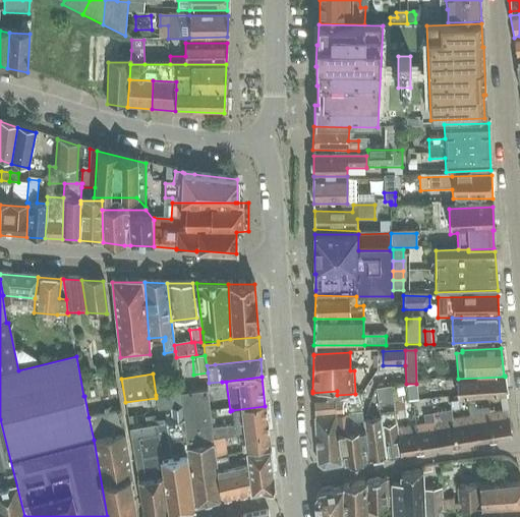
[(507,394),(505,377),(458,379),(445,380),(445,387),(456,387),(457,399),(507,394)]
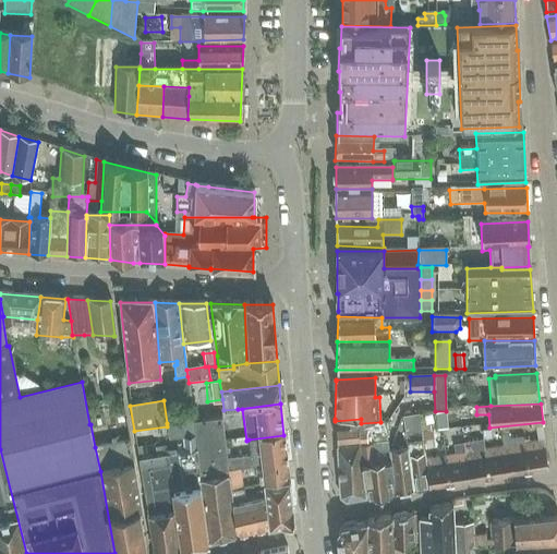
[(447,431),(445,412),(435,413),(437,432),(447,431)]
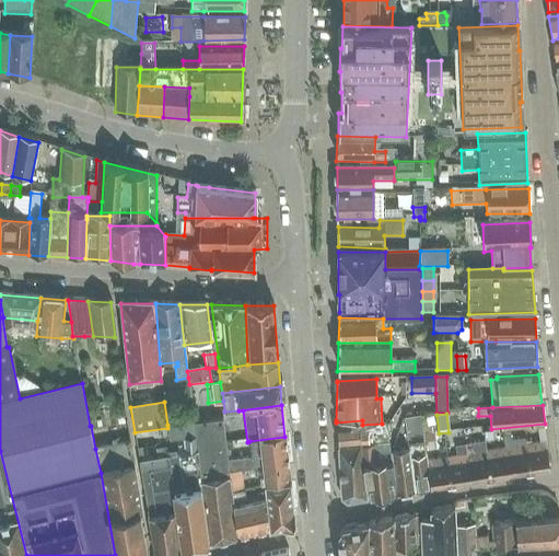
[(420,417),(404,419),(408,451),(414,494),(430,490),(427,462),(424,446),(422,435),(420,417)]
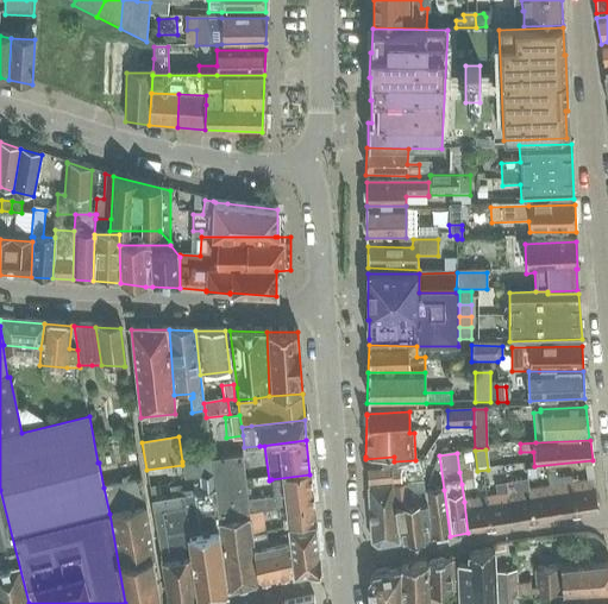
[(365,459),(368,490),(392,486),(406,485),(424,484),(422,464),(415,460),(394,461),(394,457),(365,459)]
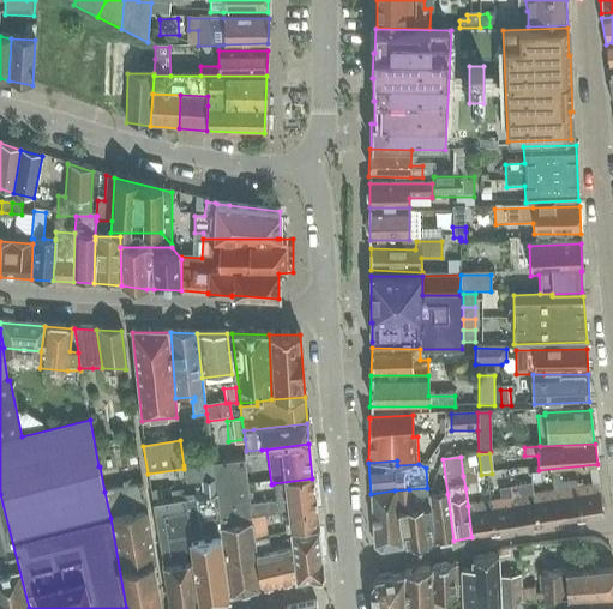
[(190,608),(198,606),(228,598),(214,469),(214,462),(184,465),(184,469),(186,486),(200,483),(202,498),(152,507),(162,566),(169,608),(190,608)]
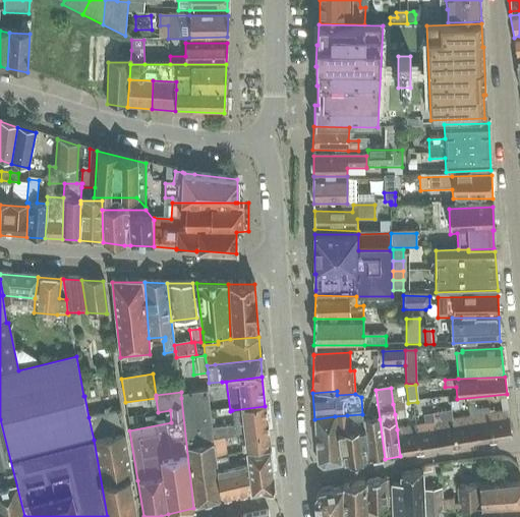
[(190,397),(181,398),(193,508),(219,502),(212,442),(211,436),(198,437),(196,420),(192,420),(190,397)]
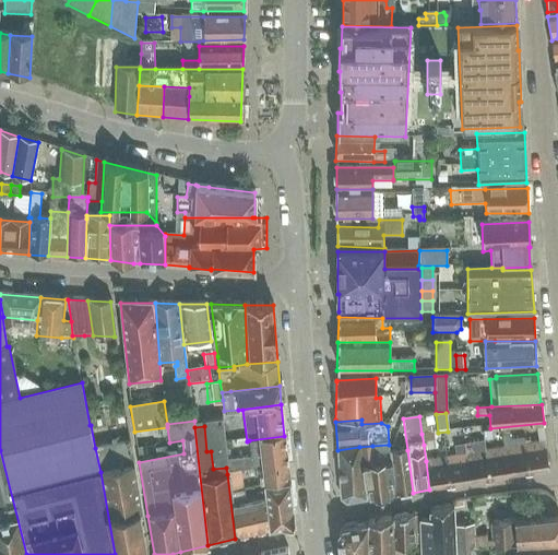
[(434,433),(422,434),(424,445),(435,444),(434,433)]
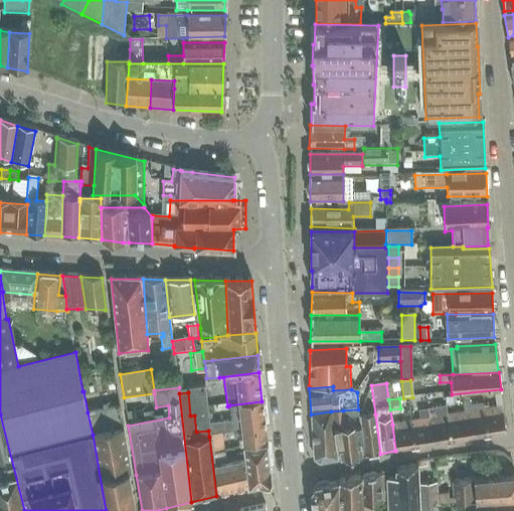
[(217,436),(221,435),(233,434),(234,440),(236,440),(244,439),(266,436),(262,401),(229,405),(231,422),(209,424),(209,430),(208,431),(209,437),(217,436)]
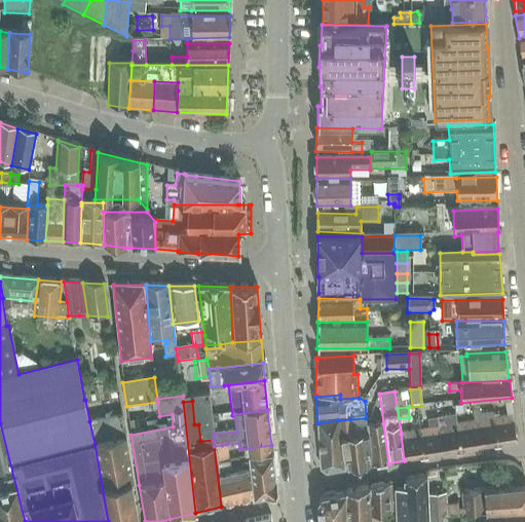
[(89,421),(95,444),(108,521),(138,521),(130,484),(133,484),(125,438),(121,415),(89,421)]
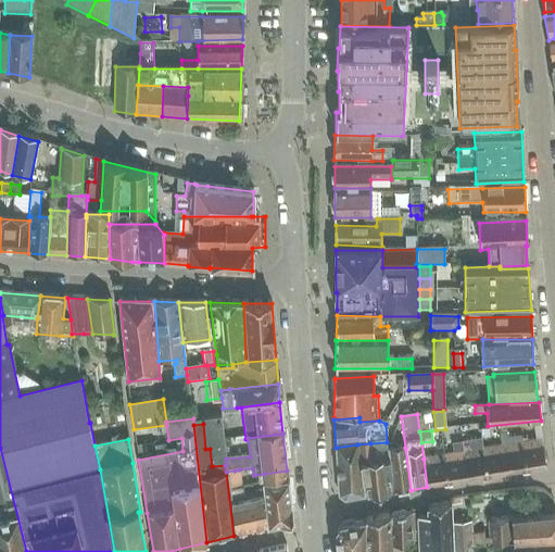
[(546,468),(542,439),(520,442),(525,472),(546,468)]
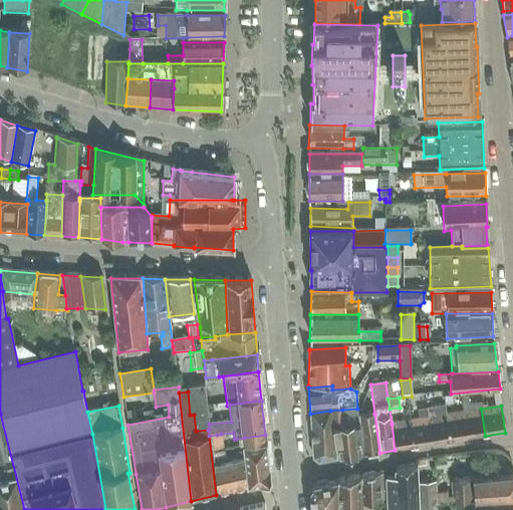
[(363,456),(359,425),(358,417),(357,409),(342,410),(330,411),(338,460),(363,456)]
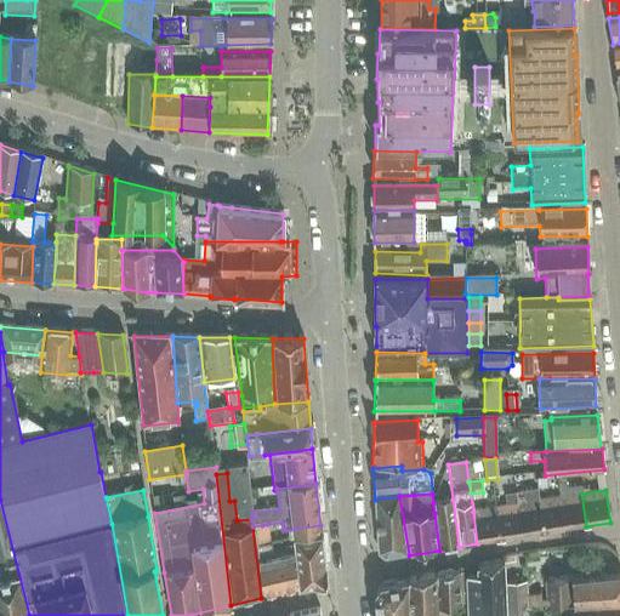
[(563,530),(586,526),(581,494),(558,497),(563,530)]
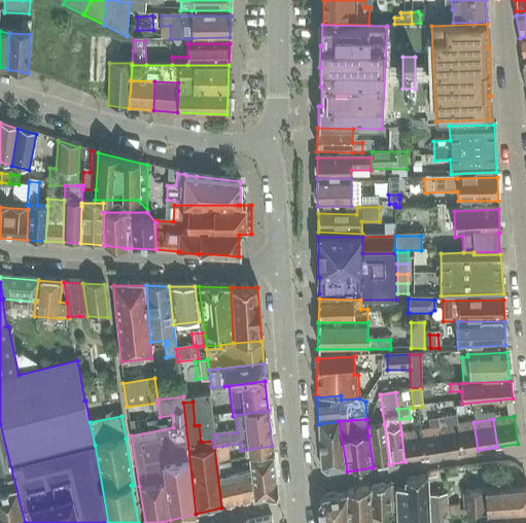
[(326,475),(347,472),(339,421),(318,424),(321,472),(326,475)]
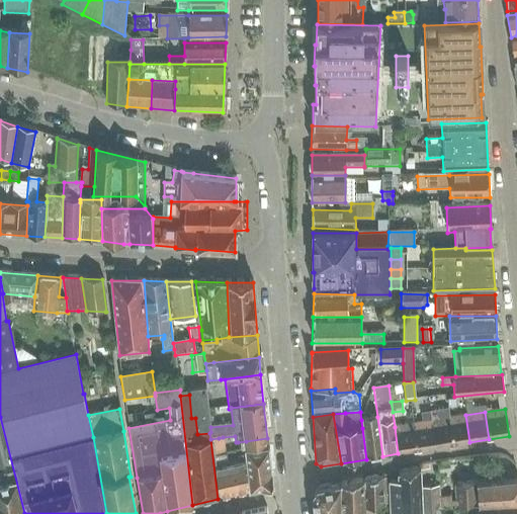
[(451,445),(469,442),(465,415),(448,418),(451,445)]
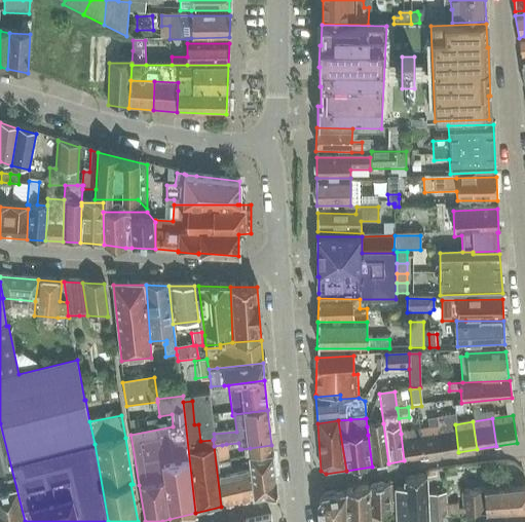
[(25,521),(0,423),(0,521),(25,521)]
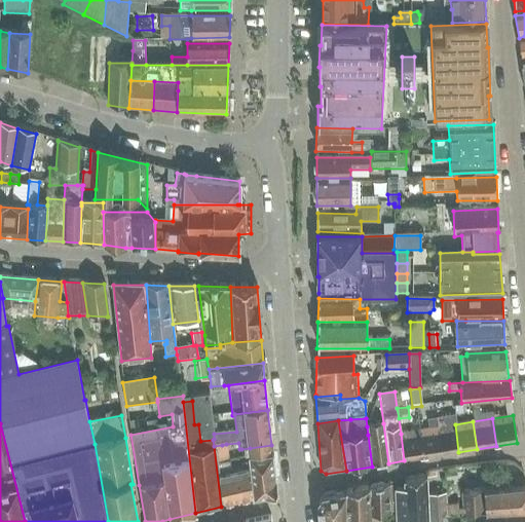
[(372,467),(388,463),(383,423),(367,426),(368,435),(372,467)]
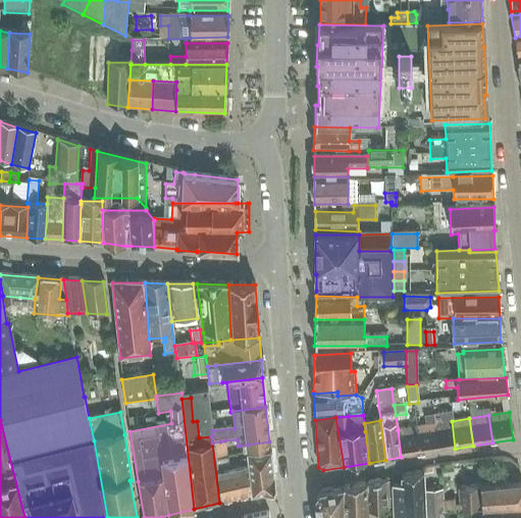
[(452,421),(433,424),(437,452),(455,449),(452,421)]
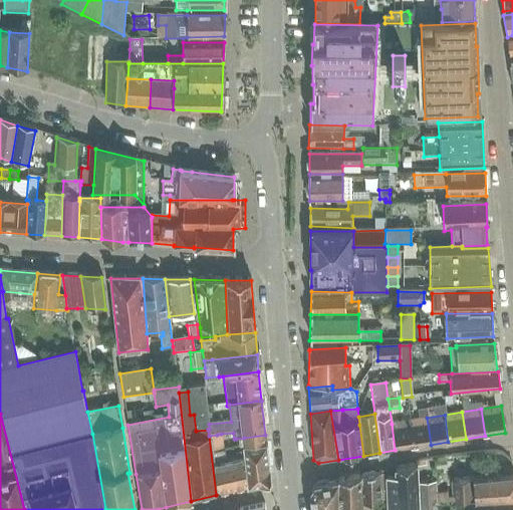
[(427,418),(409,421),(412,448),(431,445),(427,418)]
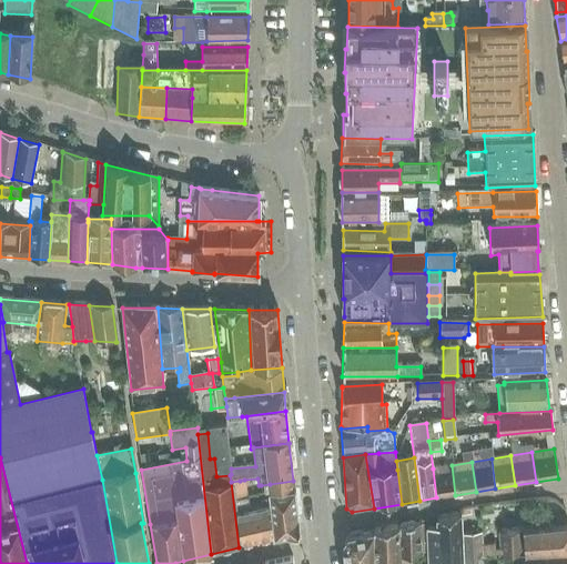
[(436,497),(455,495),(452,465),(433,469),(436,497)]
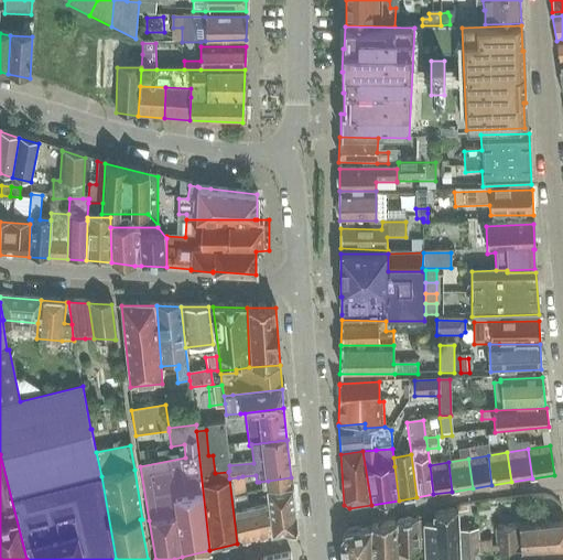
[(242,476),(238,477),(229,478),(237,544),(270,535),(273,535),(270,503),(268,503),(260,504),(248,506),(246,495),(242,476)]
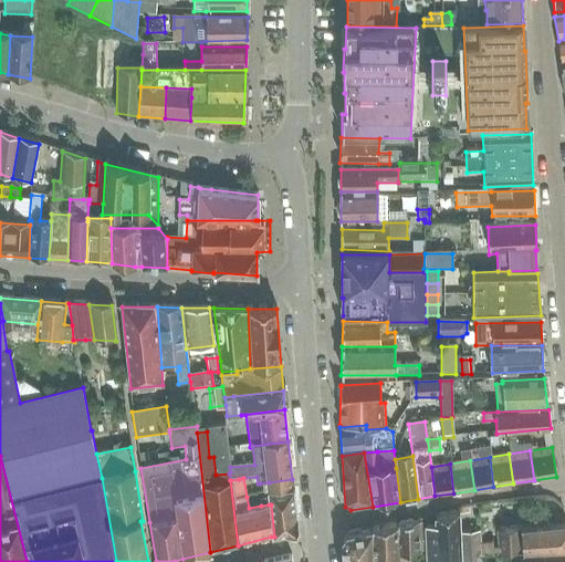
[(269,482),(271,505),(274,537),(293,533),(297,527),(292,479),(269,482)]
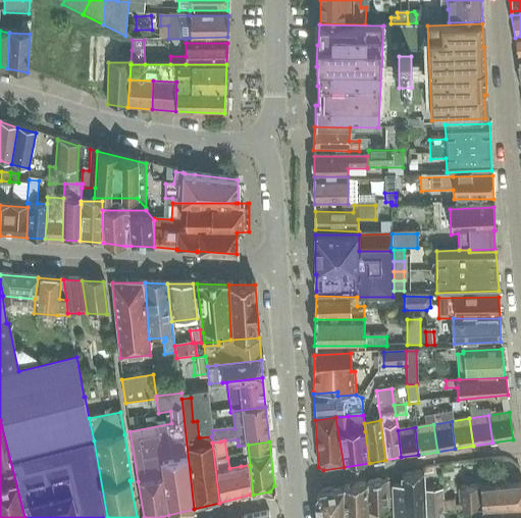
[(402,485),(392,485),(393,517),(424,517),(423,497),(423,475),(423,474),(423,473),(401,477),(402,485)]
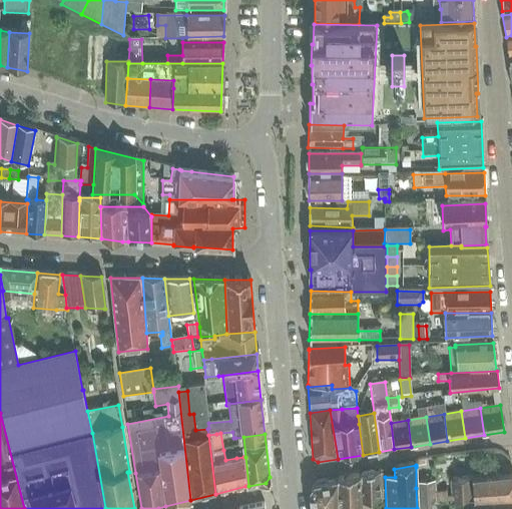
[(384,508),(381,476),(381,472),(360,475),(361,508),(384,508)]
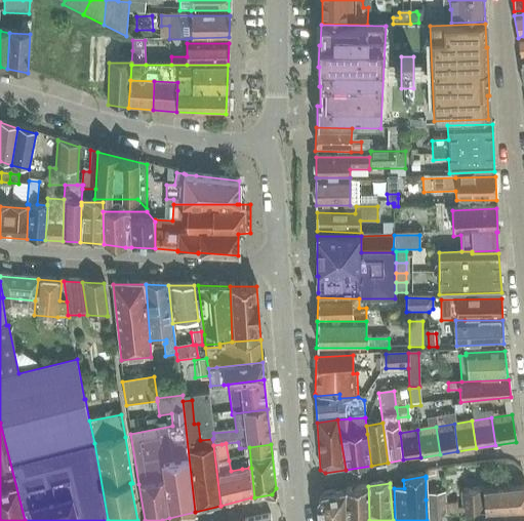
[(523,485),(491,489),(460,492),(461,507),(456,508),(456,503),(446,504),(445,493),(428,494),(430,520),(442,520),(441,516),(445,516),(478,513),(523,509),(523,485)]
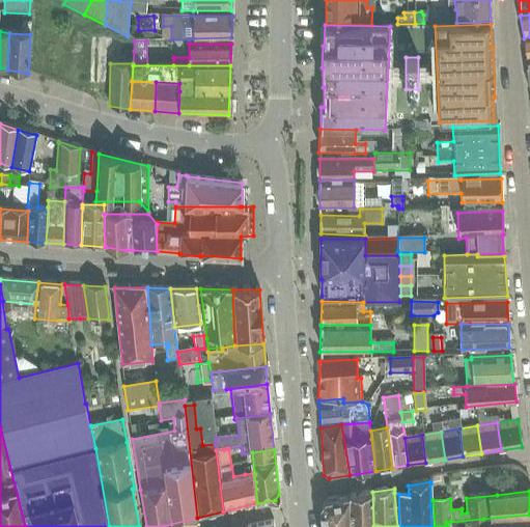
[(349,496),(349,526),(355,525),(355,526),(373,526),(372,492),(351,496),(349,496)]
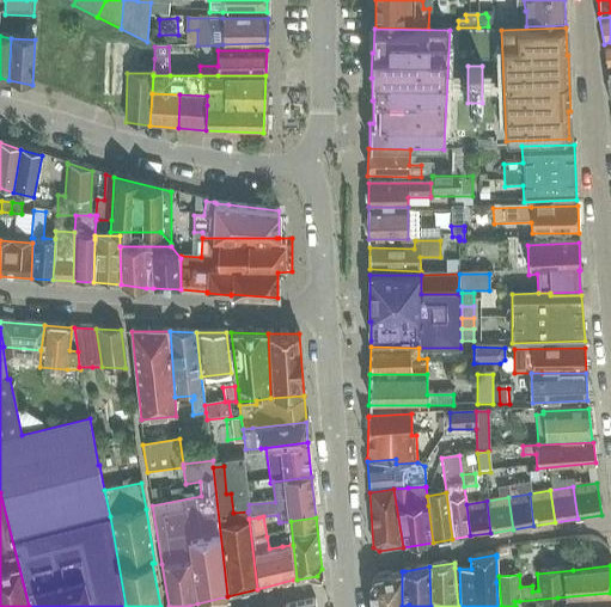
[(409,606),(409,605),(402,606),(402,571),(376,577),(370,584),(371,606),(409,606)]
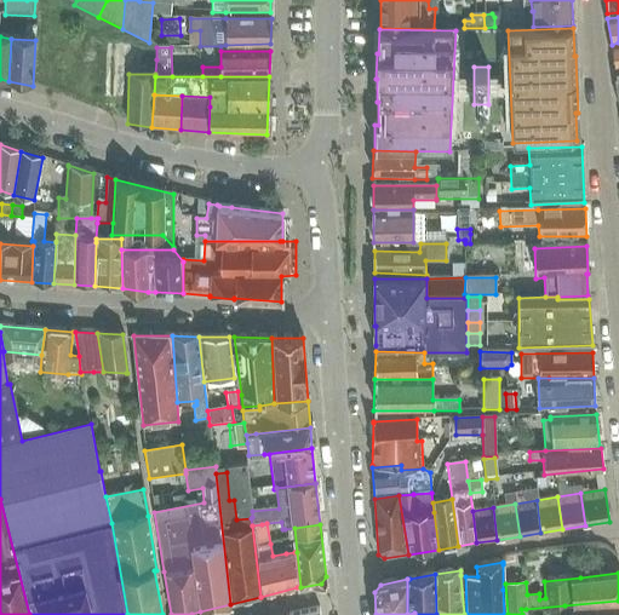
[(618,614),(618,601),(565,605),(565,614),(618,614)]
